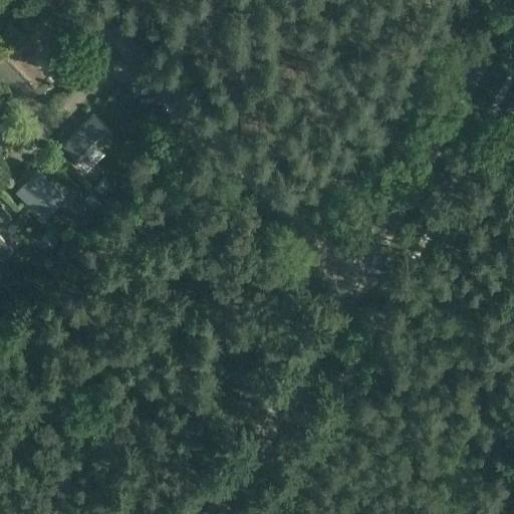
[(92,111),(61,144),(87,171),(104,154),(97,146),(112,132),(92,111)]
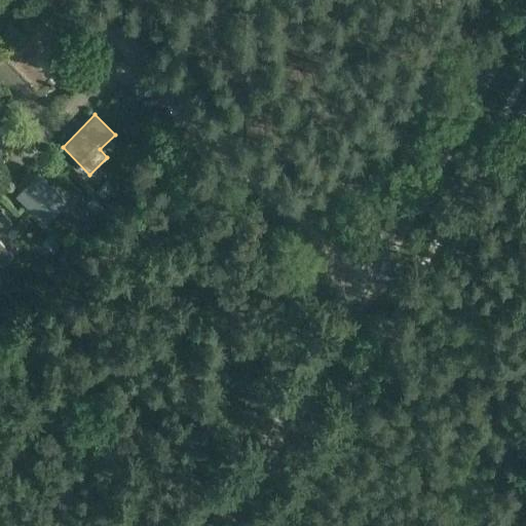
[(0,126),(0,150),(11,141),(0,126)]
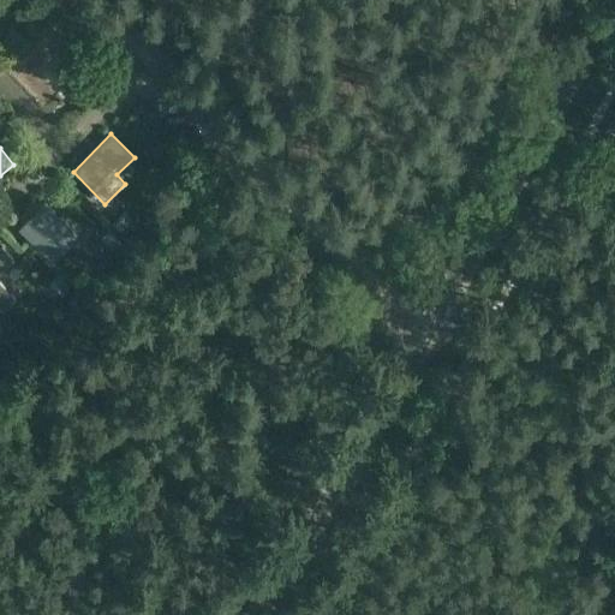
[(45,201),(18,227),(52,260),(66,249),(77,233),(45,201)]
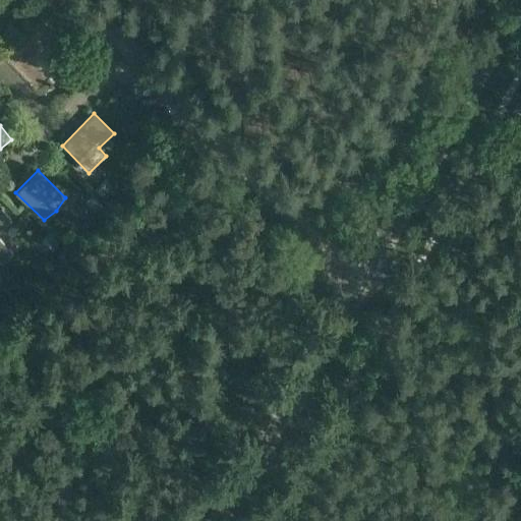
[(97,190),(102,195),(112,186),(107,181),(97,190)]
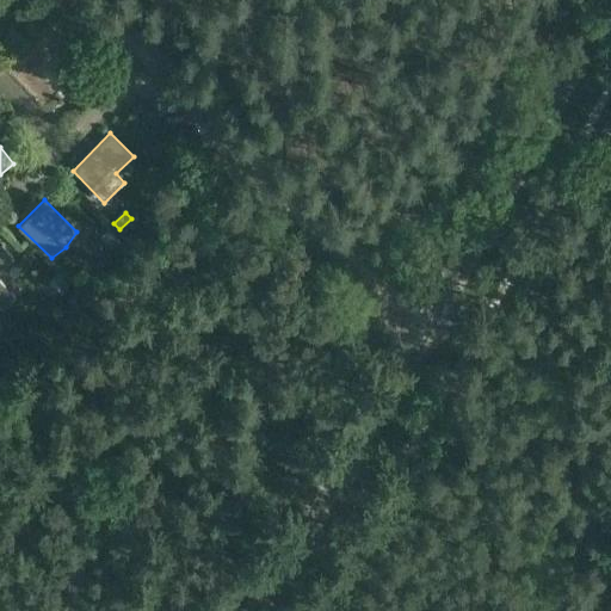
[(111,232),(103,239),(112,247),(118,240),(111,232)]
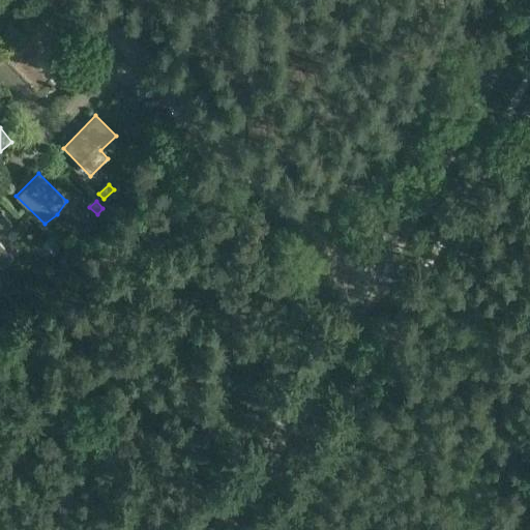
[(0,234),(2,233),(12,223),(1,211),(0,211),(0,265),(2,268),(13,257),(0,242),(0,234)]
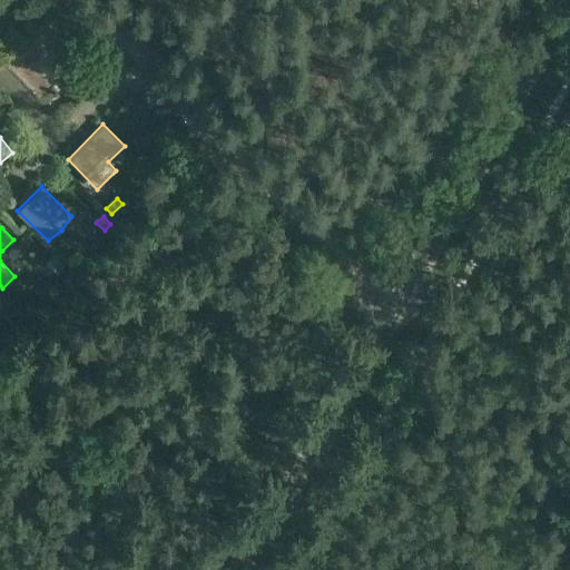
[(55,256),(48,264),(58,274),(66,266),(55,256)]
